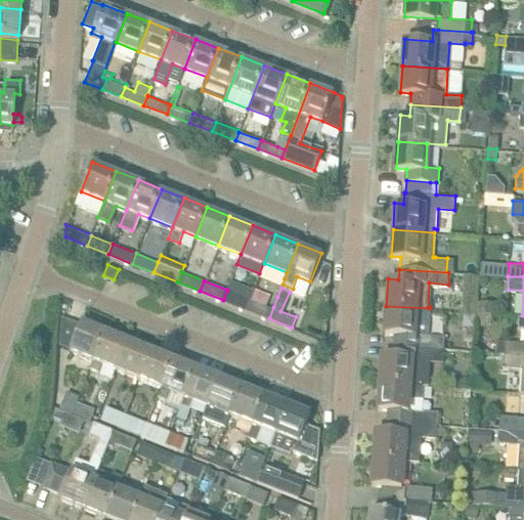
[(250,299),(227,290),(223,300),(246,309),(250,299)]
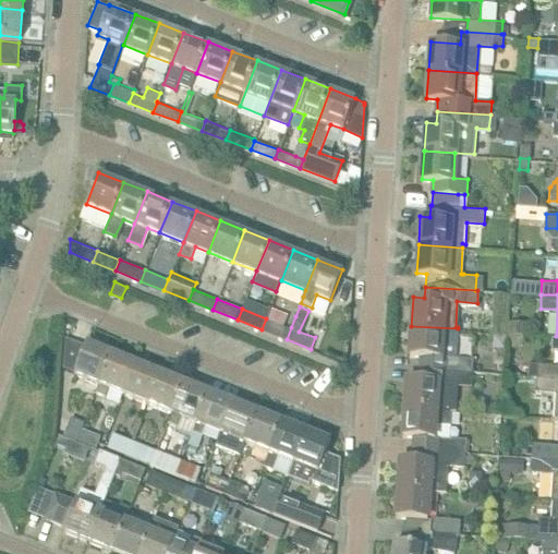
[(291,327),(266,318),(262,329),(287,339),(291,327)]
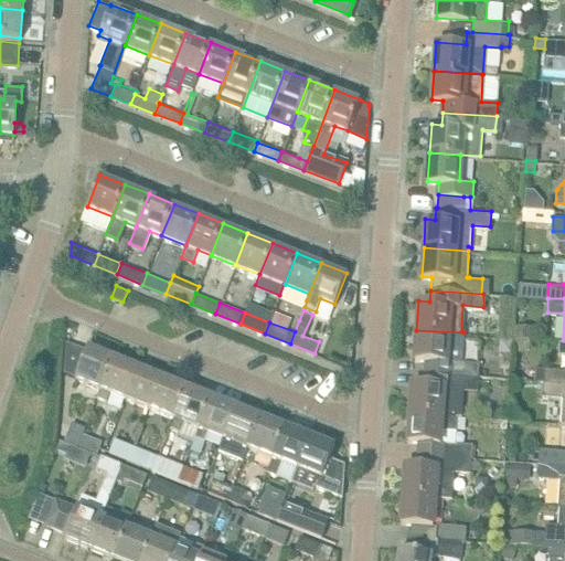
[(464,332),(416,330),(415,358),(425,359),(424,371),(477,376),(477,361),(461,360),(462,346),(464,332)]
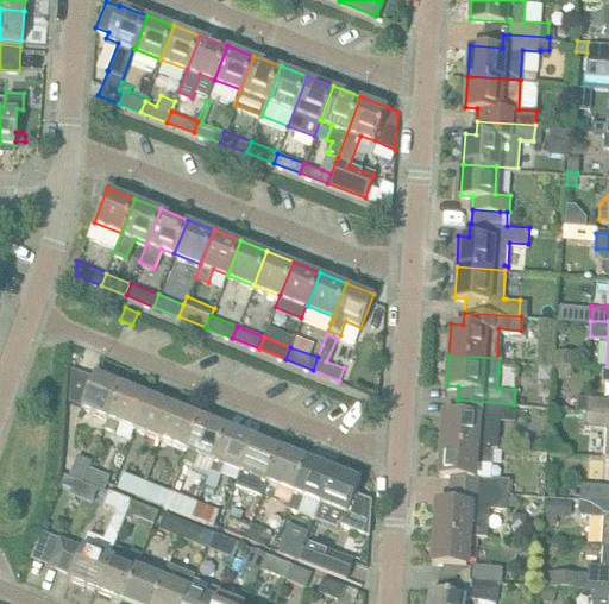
[(81,406),(108,416),(121,383),(94,372),(81,406)]
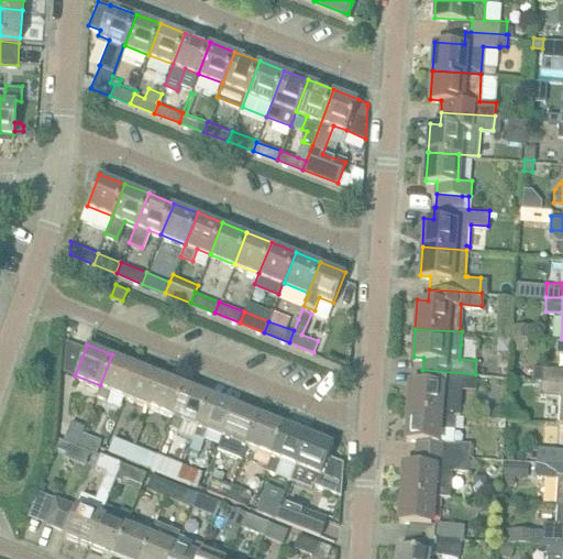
[(112,354),(100,385),(96,394),(106,398),(110,390),(124,395),(136,364),(112,354)]
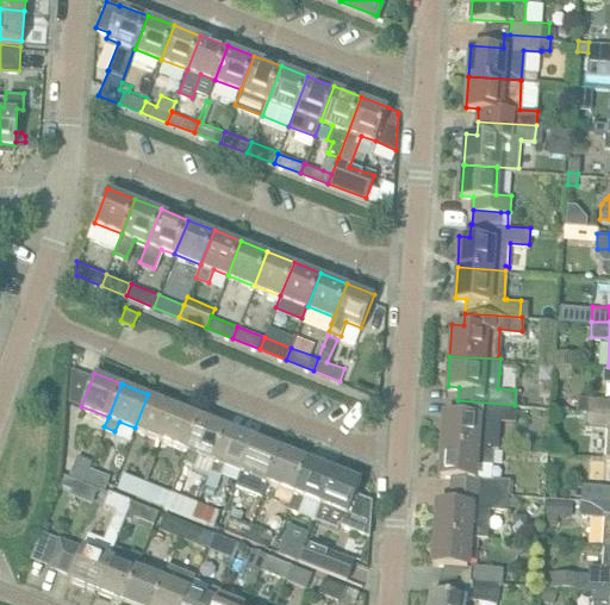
[(551,407),(552,387),(537,386),(536,406),(551,407)]
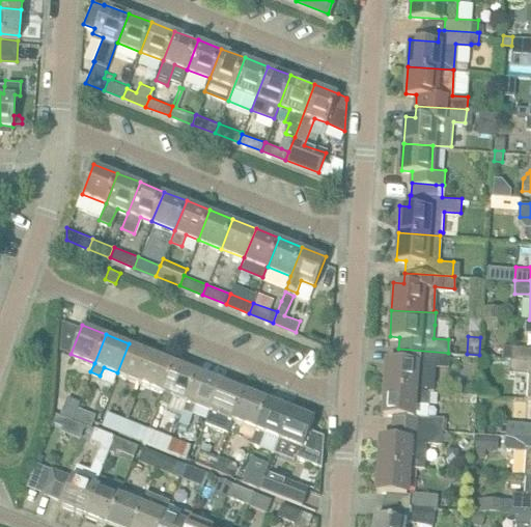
[(117,372),(140,382),(151,352),(129,343),(117,372)]
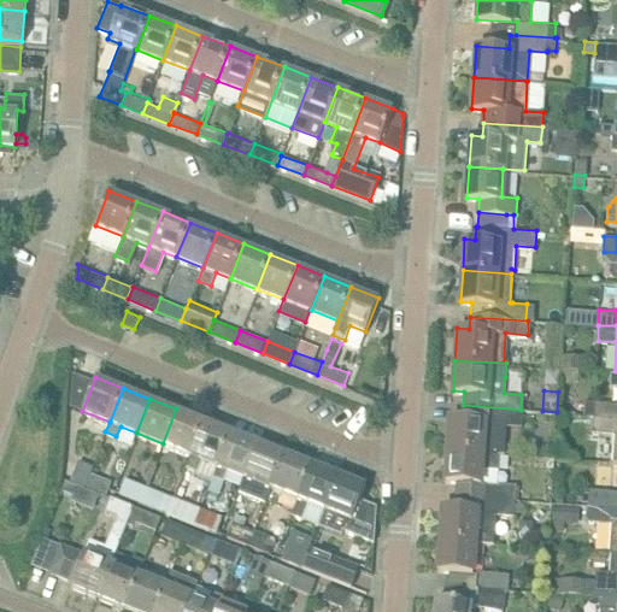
[(585,415),(587,415),(616,416),(616,401),(593,400),(585,400),(585,415)]
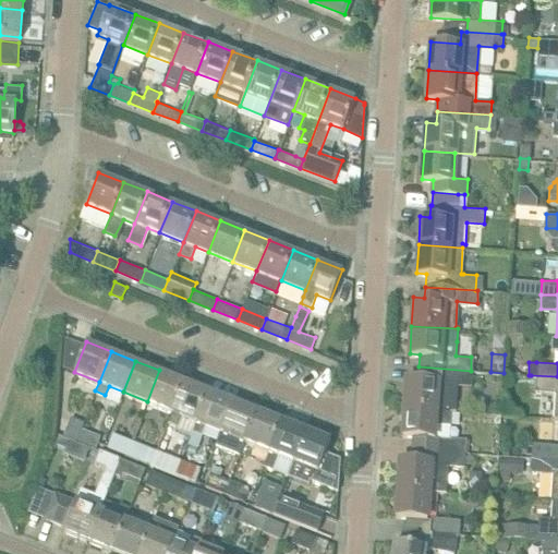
[(470,383),(471,371),(419,366),(417,378),(407,377),(404,406),(450,409),(455,409),(457,383),(470,383)]
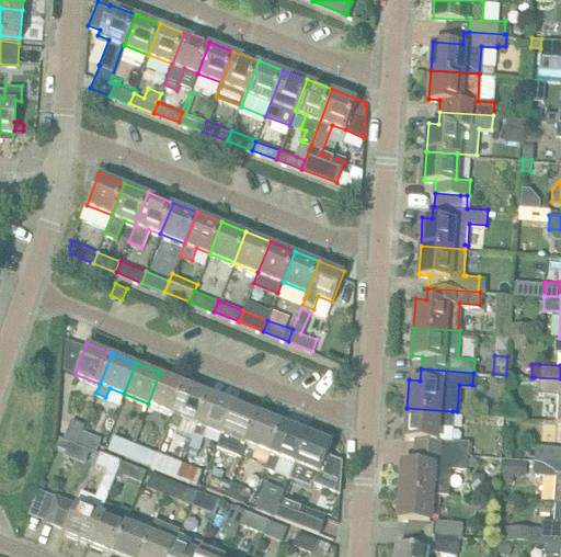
[(160,372),(148,404),(172,412),(168,423),(169,423),(185,382),(160,372)]
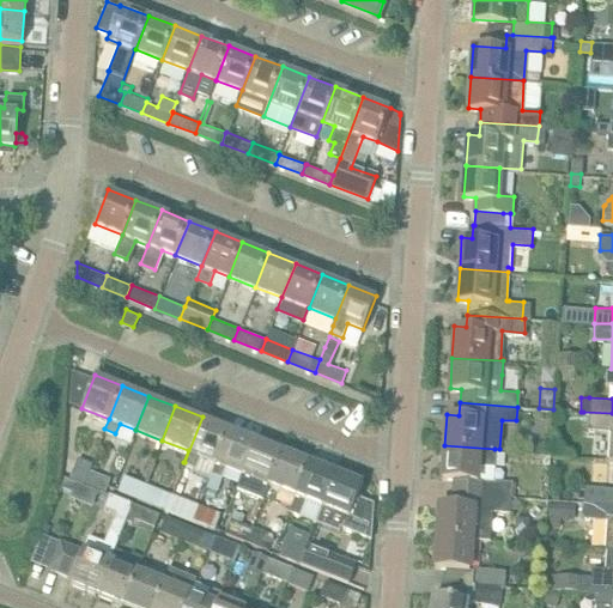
[(610,430),(607,457),(612,456),(612,413),(583,412),(583,424),(587,424),(587,427),(610,430)]
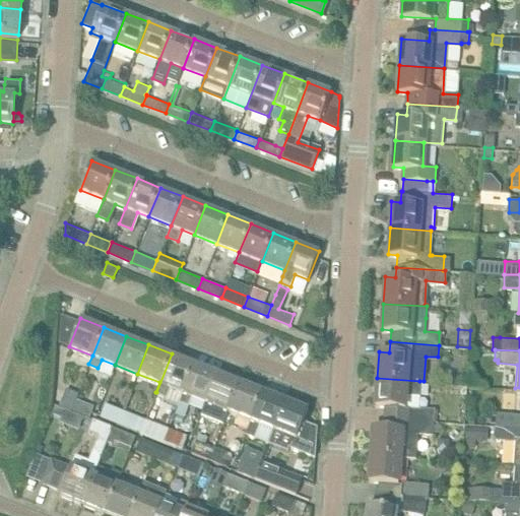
[(194,363),(172,353),(156,392),(166,396),(170,386),(183,392),(194,363)]
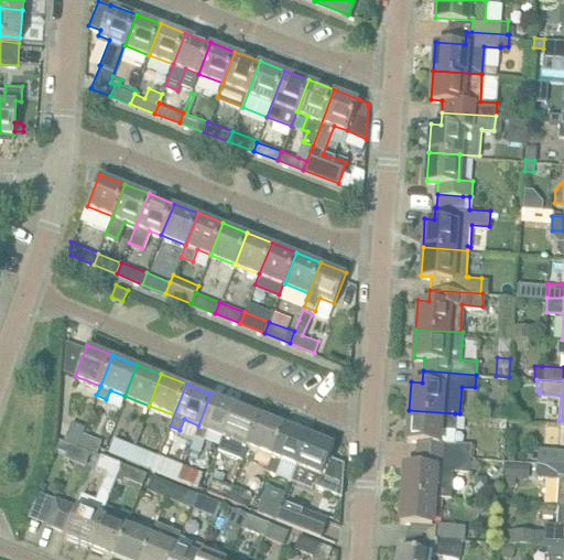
[(236,404),(210,394),(198,426),(199,426),(195,435),(204,440),(208,429),(223,434),(236,404)]
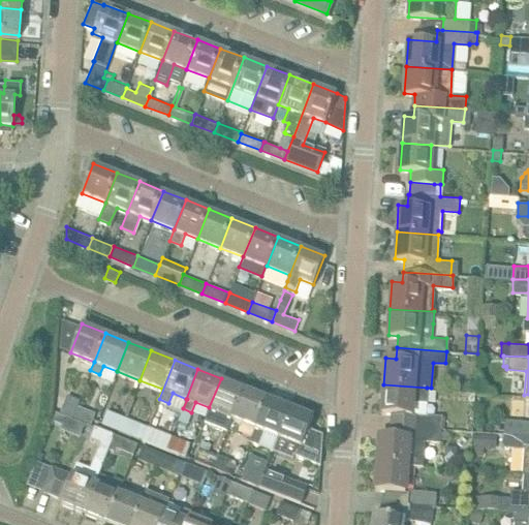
[(209,407),(231,417),(244,388),(221,378),(209,407)]
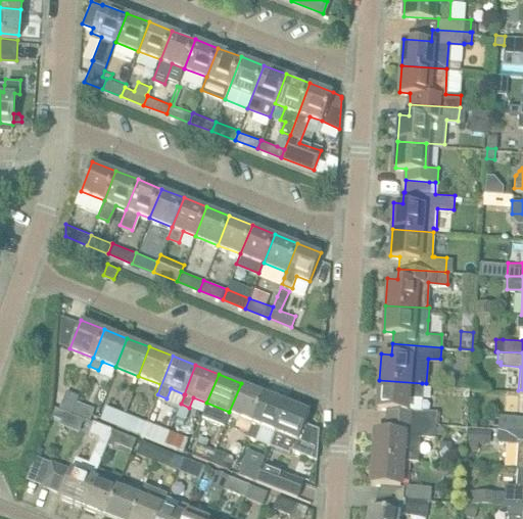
[(387,408),(386,419),(434,423),(435,410),(406,408),(407,395),(421,396),(422,383),(379,380),(377,407),(387,408)]
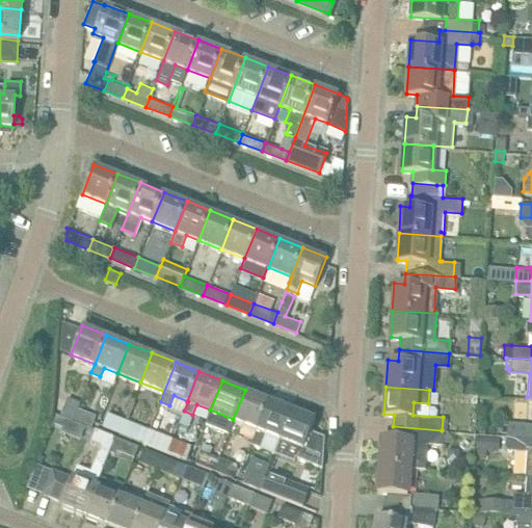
[(233,419),(257,428),(268,399),(245,390),(233,419)]
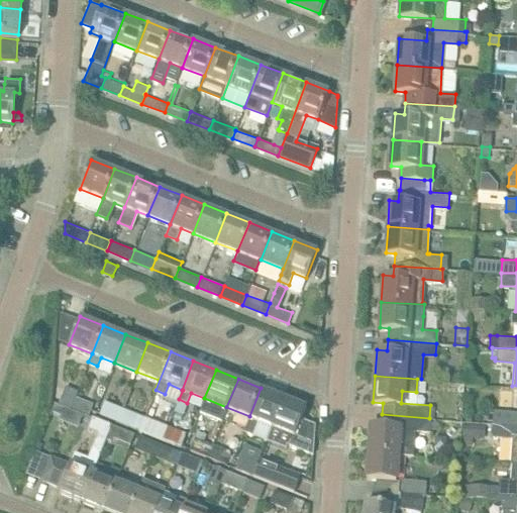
[(55,402),(59,403),(66,385),(57,382),(55,382),(55,402)]
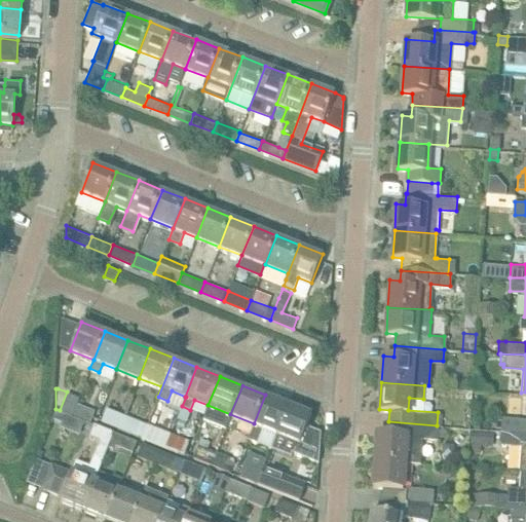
[(71,415),(72,415),(77,403),(79,397),(67,392),(60,410),(70,414),(71,415)]
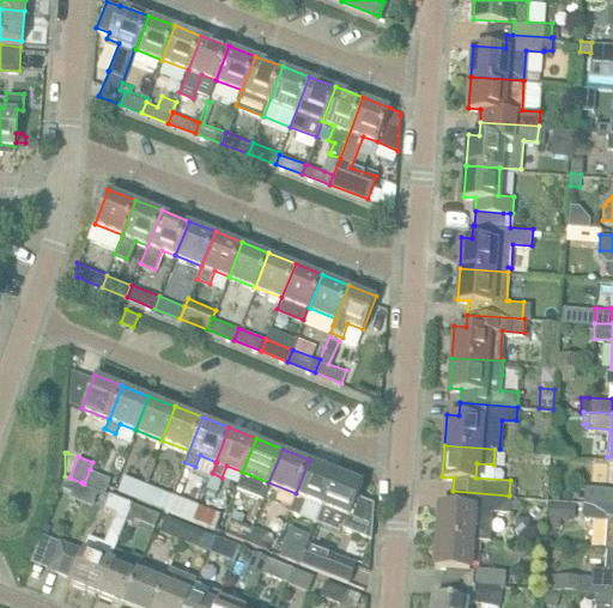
[(337,470),(309,460),(296,493),(289,510),(299,514),(307,498),(322,504),(337,470)]
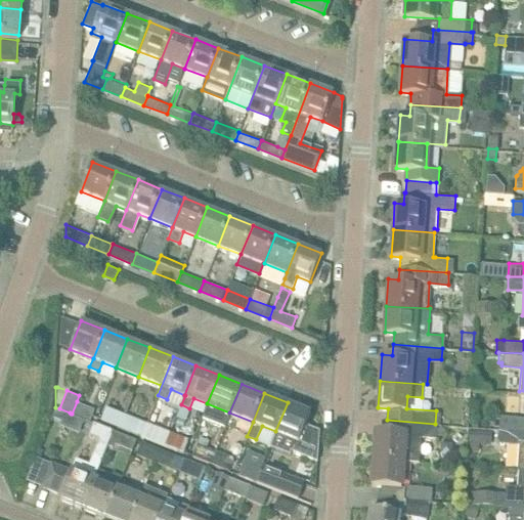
[(94,408),(77,401),(72,414),(89,421),(94,408)]
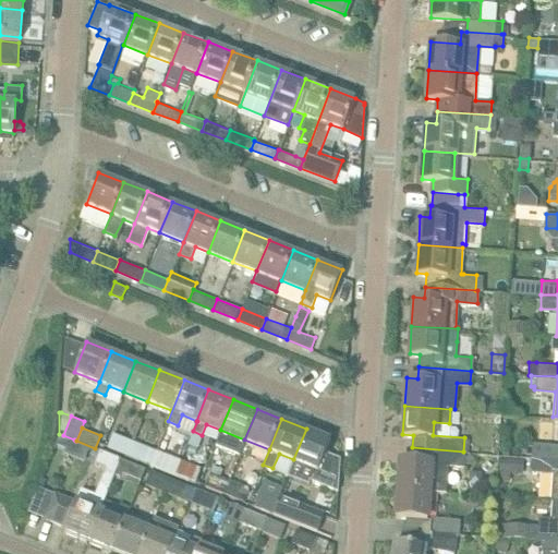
[(330,438),(306,429),(293,459),(290,468),(312,477),(311,478),(338,489),(340,457),(326,450),(330,438)]
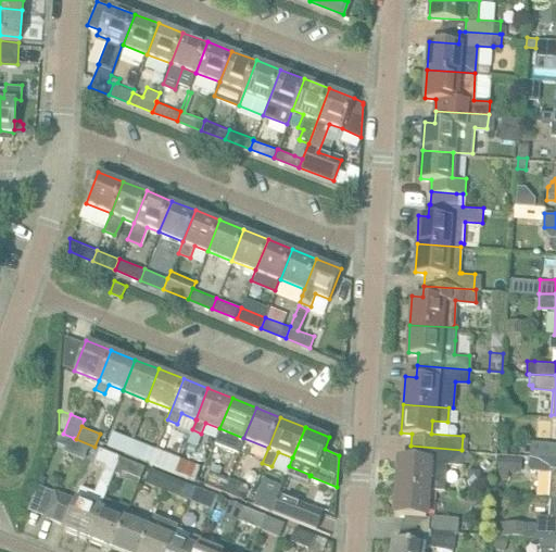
[(126,451),(131,437),(113,429),(108,443),(126,451)]
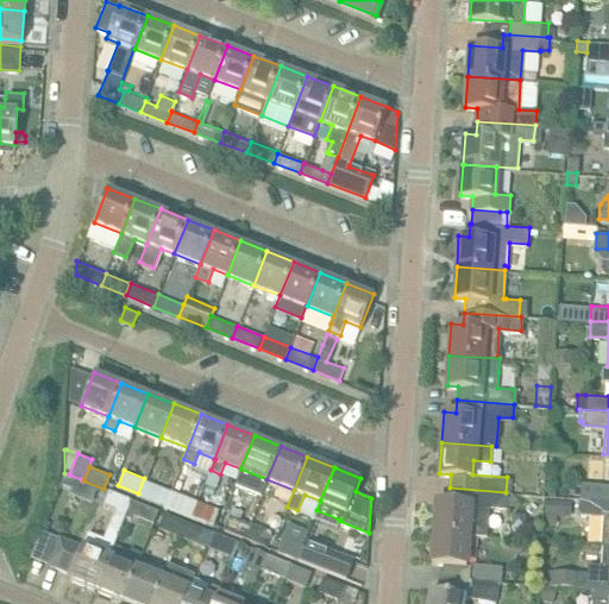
[(62,478),(60,483),(77,490),(82,480),(81,479),(69,474),(64,473),(62,478)]
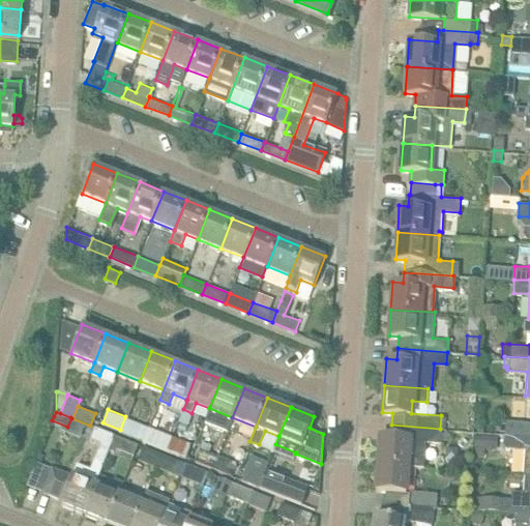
[(125,416),(120,430),(144,439),(149,426),(125,416)]
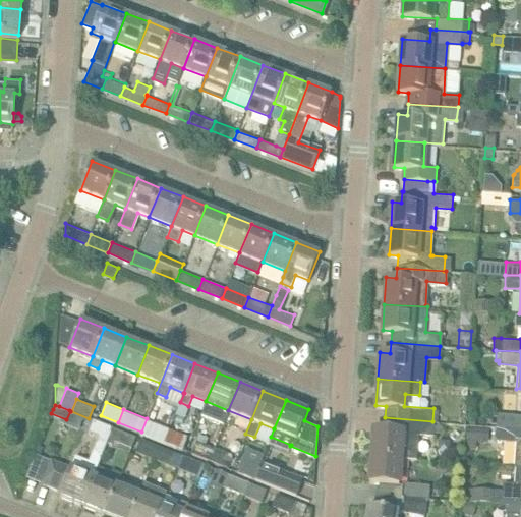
[(496,425),(520,426),(520,414),(497,412),(496,425)]
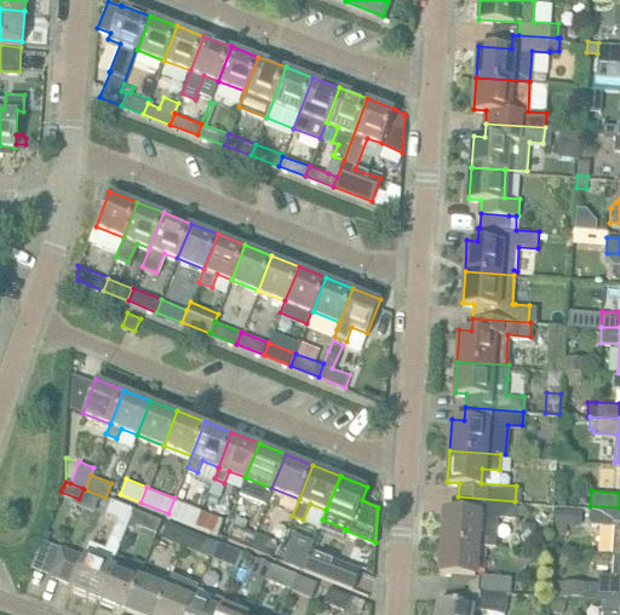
[(445,510),(442,540),(476,542),(495,544),(498,515),(514,516),(515,501),(458,496),(457,510),(445,510)]
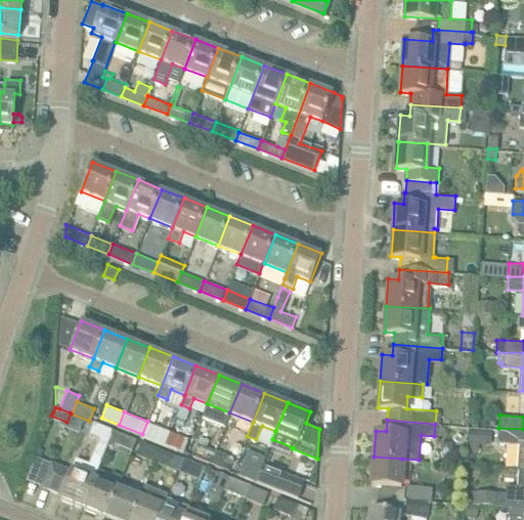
[(147,421),(142,434),(165,443),(170,430),(147,421)]
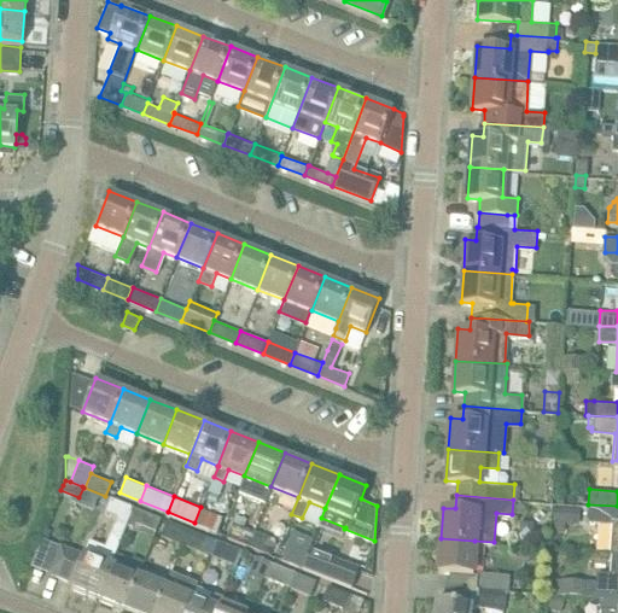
[(60,544),(50,571),(73,581),(70,583),(97,596),(116,550),(127,523),(128,520),(134,506),(112,497),(105,508),(115,512),(105,544),(91,536),(83,552),(60,544)]
